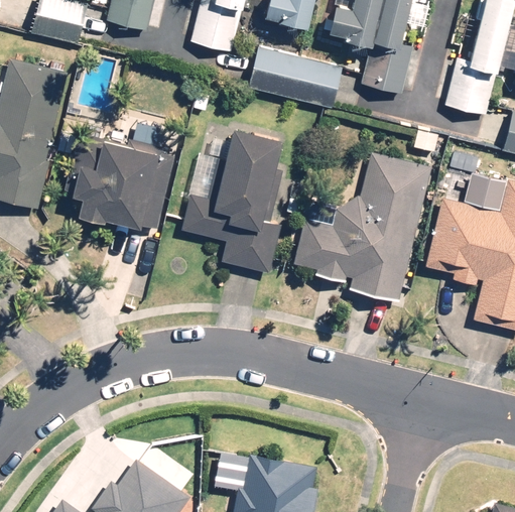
[(87,4),(70,0),(38,0),(31,33),(78,44),(87,4)]
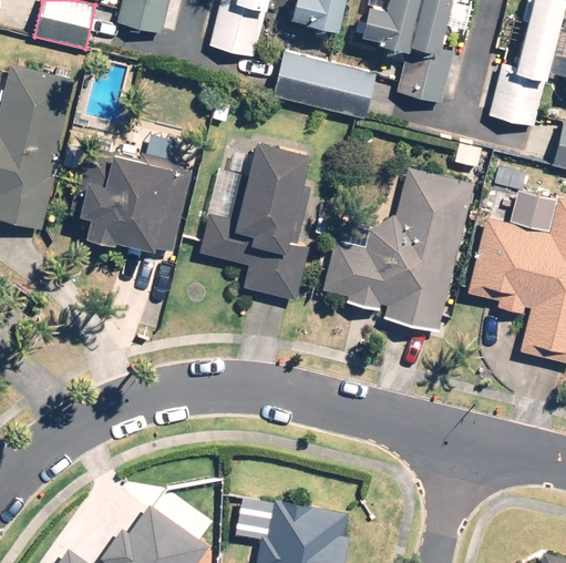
[(122,0),(117,23),(163,34),(170,0),(122,0)]
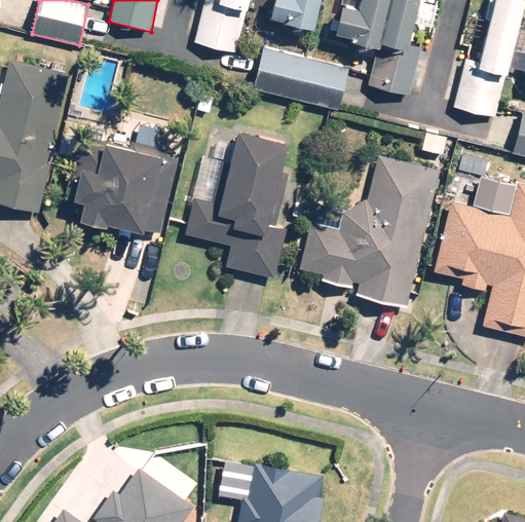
[(235,53),(248,0),(203,0),(193,43),(235,53)]
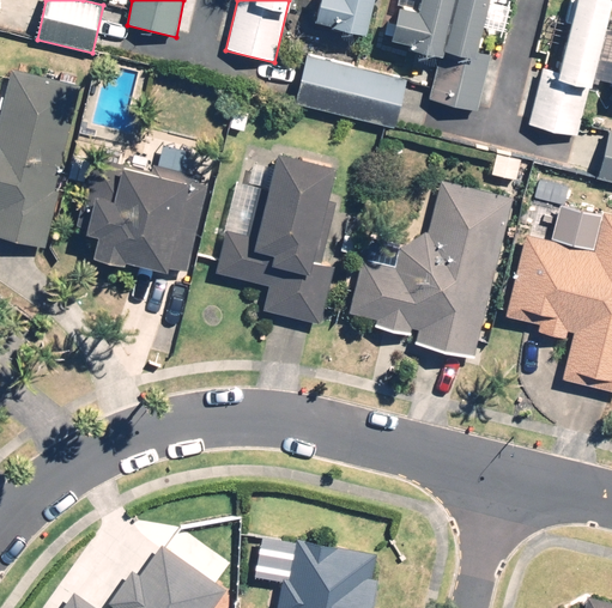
[(365,34),(373,0),(317,0),(313,22),(365,34)]
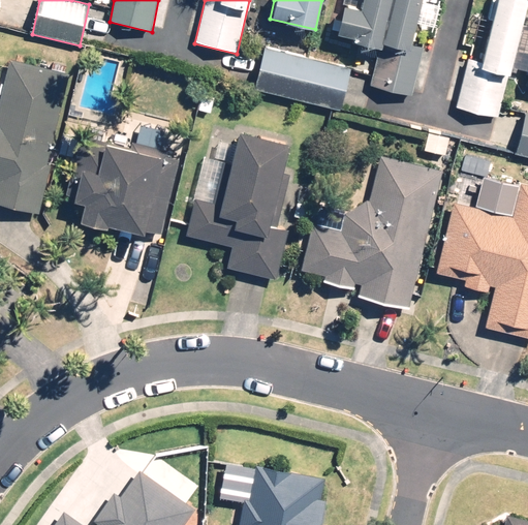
[(344,0),(343,5),(341,5),(335,33),(351,37),(350,40),(379,48),(370,87),(412,97),(424,49),(410,44),(420,2),(425,3),(425,0),(344,0)]
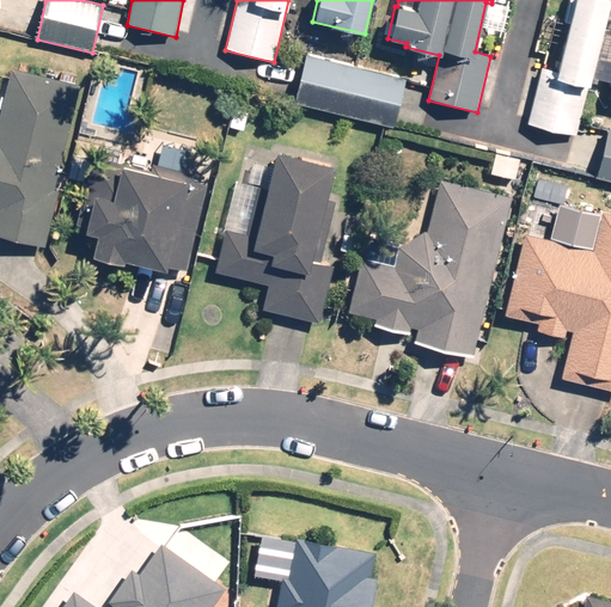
[(576,138),(608,0),(573,0),(557,73),(542,69),(529,127),(576,138)]
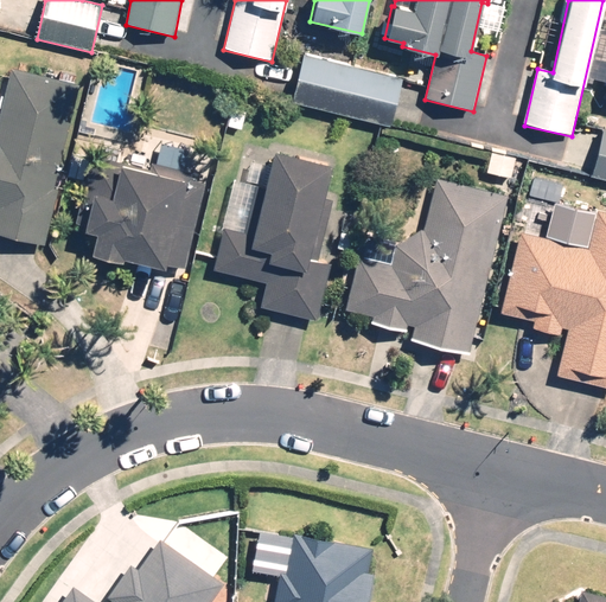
[(303,57),(291,104),(389,128),(401,81),(303,57)]
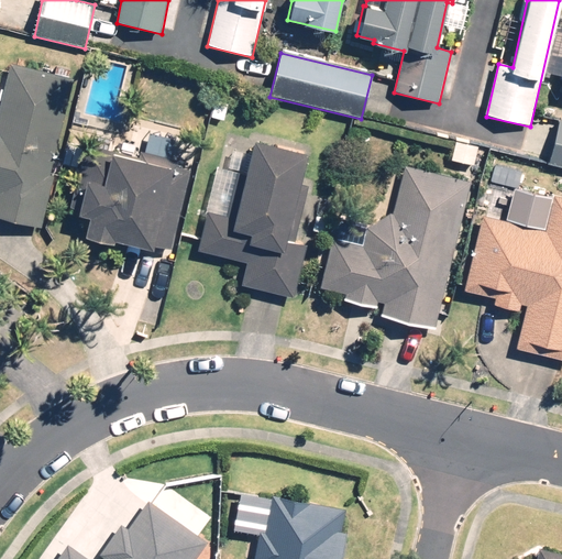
[(0,219),(42,229),(54,177),(50,177),(74,80),(69,79),(72,73),(56,69),(55,76),(11,66),(0,111),(0,219)]
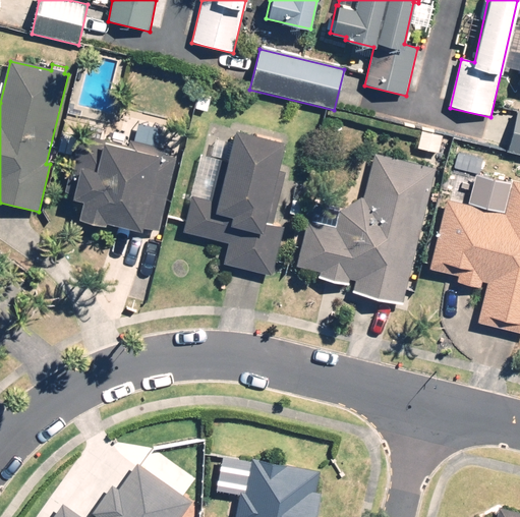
[(519,112),(517,112),(508,152),(519,155),(519,112)]
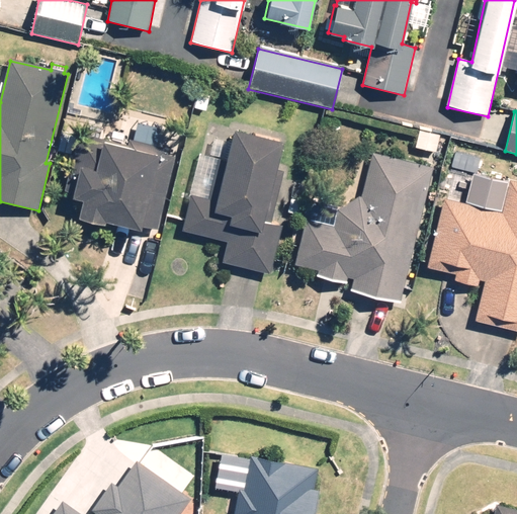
[(274,170),(281,141),(233,129),(225,161),(219,160),(208,200),(191,195),(189,202),(172,198),(168,218),(185,222),(182,231),(227,242),(222,263),(270,275),(281,227),(270,225),(283,172),(274,170)]
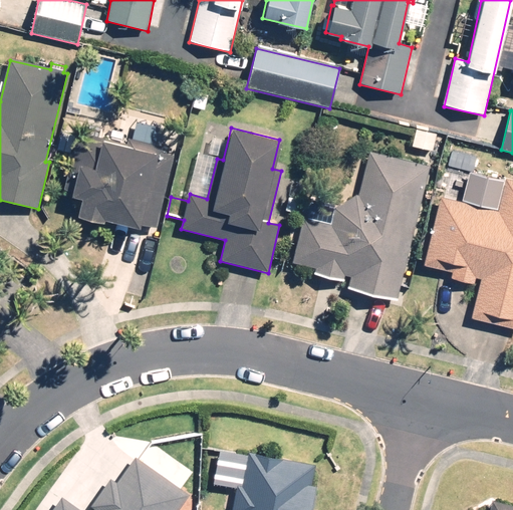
[(113,136),(112,142),(77,134),(63,193),(80,197),(76,214),(138,229),(139,225),(157,230),(175,157),(162,154),(163,148),(113,136)]
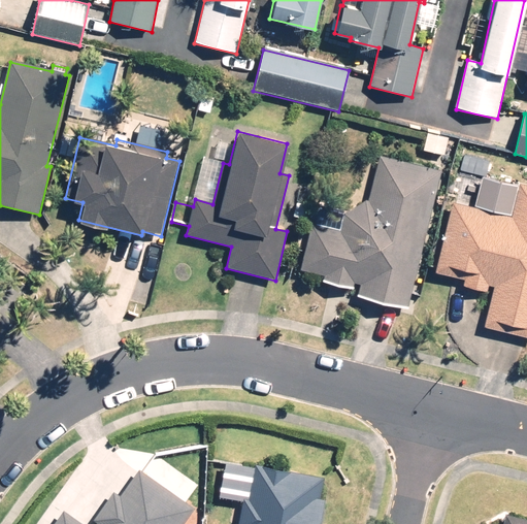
[(408,309),(441,172),(380,158),(369,203),(365,202),(342,216),(338,231),(311,225),(300,271),(324,276),(323,283),(354,290),(355,285),(360,286),(357,297),(408,309)]
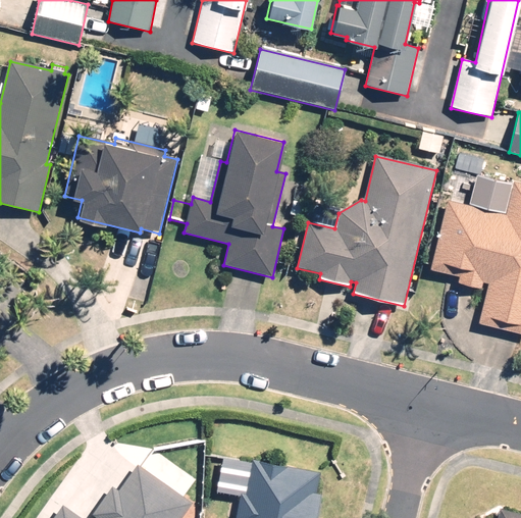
[(520,185),(477,174),(470,206),(448,201),(430,270),(459,276),(457,283),(481,289),(482,282),(487,283),(478,324),(520,334),(520,185)]
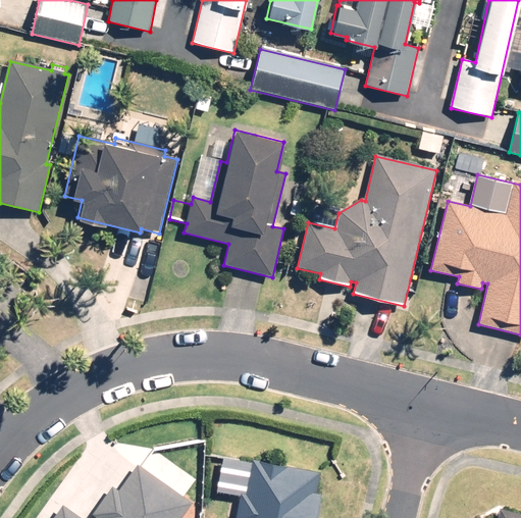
[(316,517),(320,494),(316,494),(319,473),(252,461),(246,495),(241,494),(236,517),(316,517)]
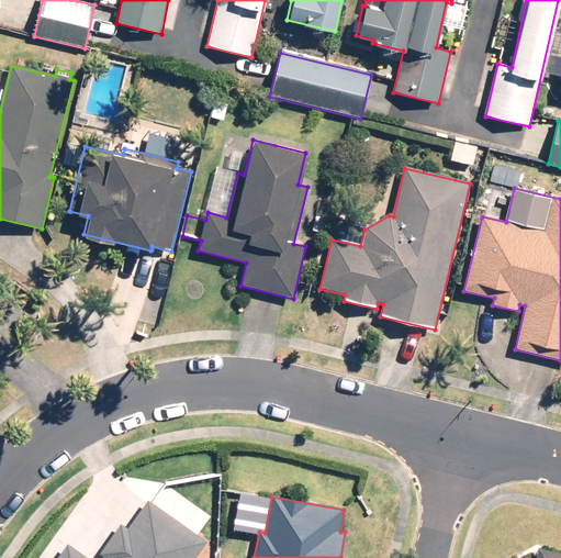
[(85,557),(67,545),(56,557),(195,557),(208,543),(148,501),(127,529),(121,525),(100,555),(103,557),(85,557)]
